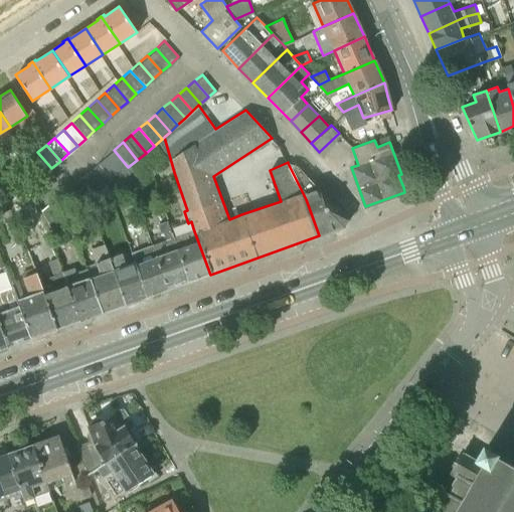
[(105,158),(119,174),(128,167),(114,150),(105,158)]
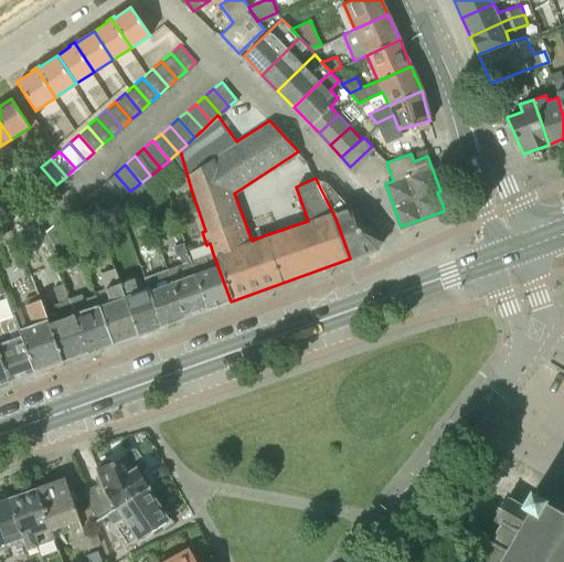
[(32,176),(48,193),(56,184),(41,167),(32,176)]
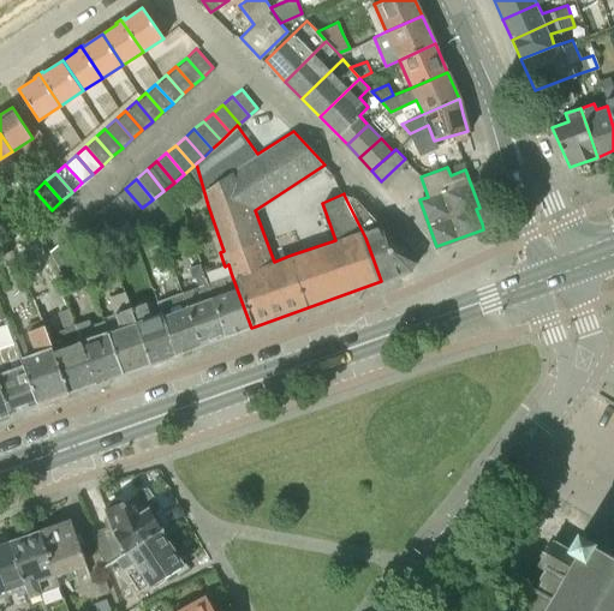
[(114,197),(131,216),(142,208),(125,189),(114,197)]
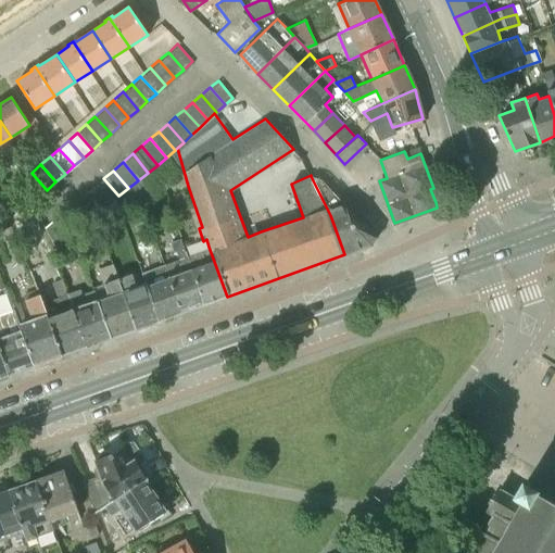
[(38,198),(47,190),(32,173),(23,180),(38,198)]
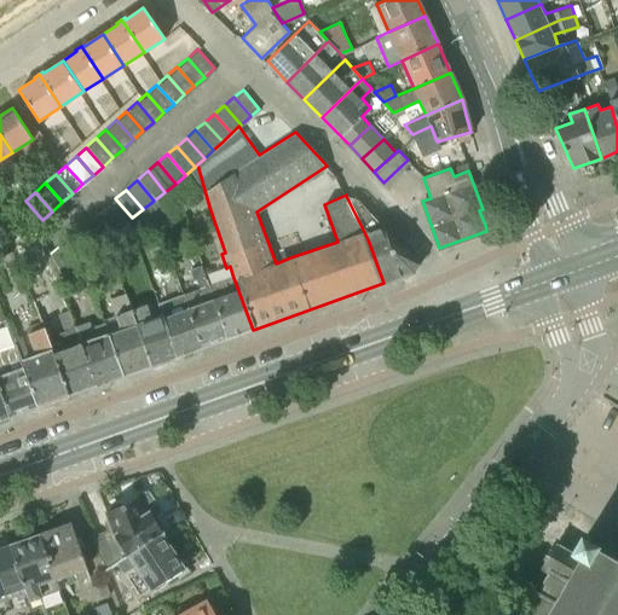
[(368,239),(383,283),(414,272),(417,264),(358,201),(346,196),(368,239)]
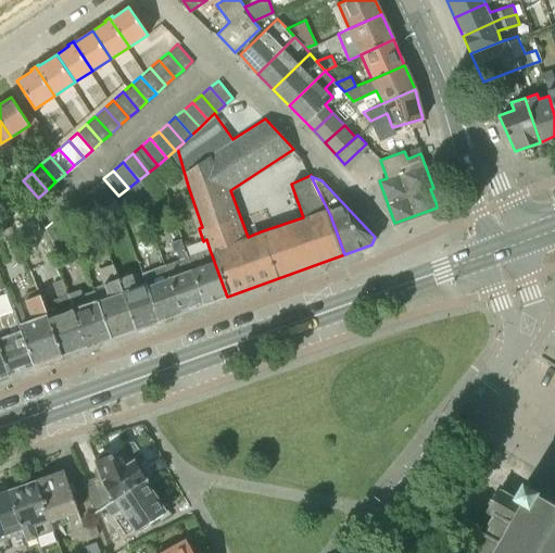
[(93,187),(109,204),(118,196),(103,178),(93,187)]
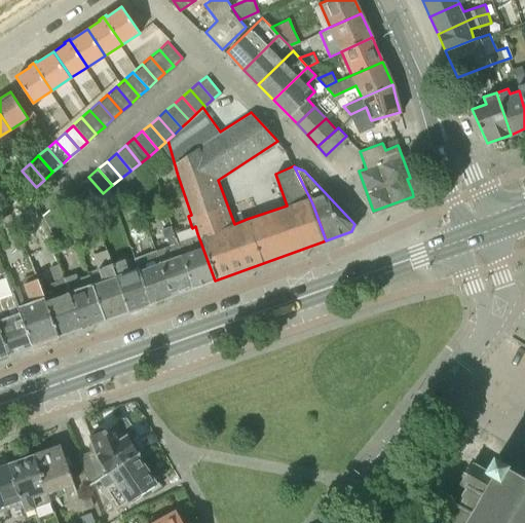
[(79,184),(92,200),(103,193),(88,177),(79,184)]
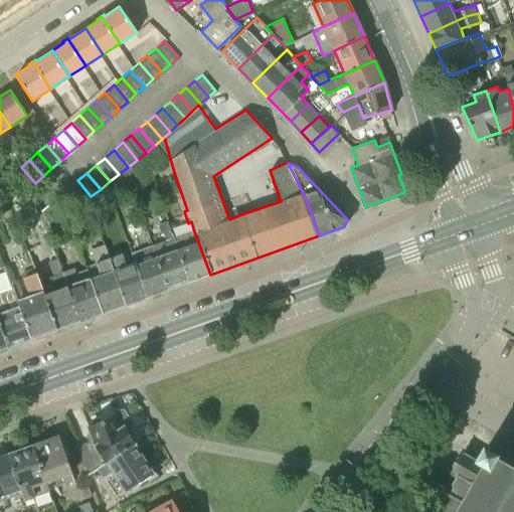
[(68,188),(81,203),(86,200),(91,196),(77,180),(68,188)]
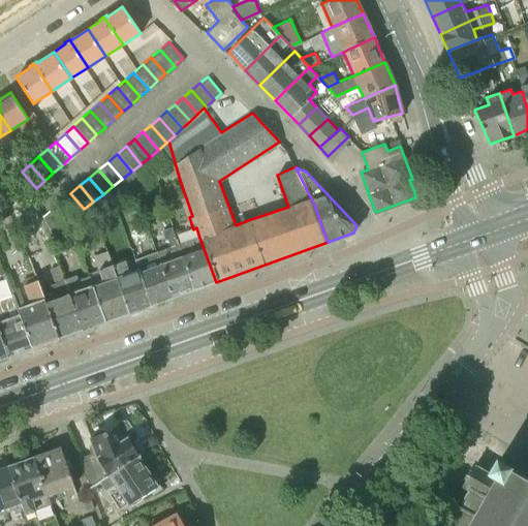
[(61,202),(74,217),(84,209),(70,193),(61,202)]
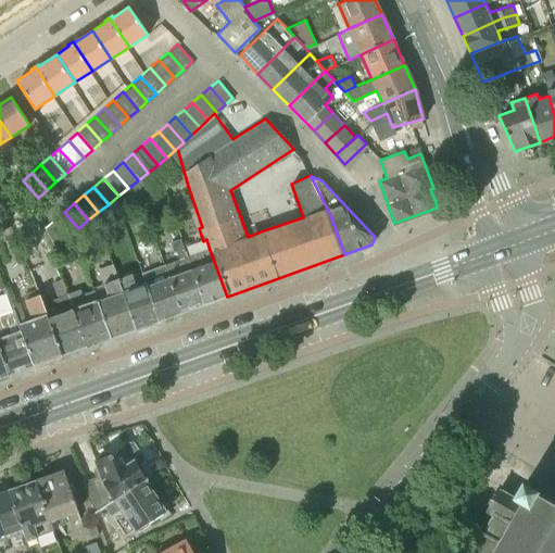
[(54,220),(68,236),(78,228),(64,212),(54,220)]
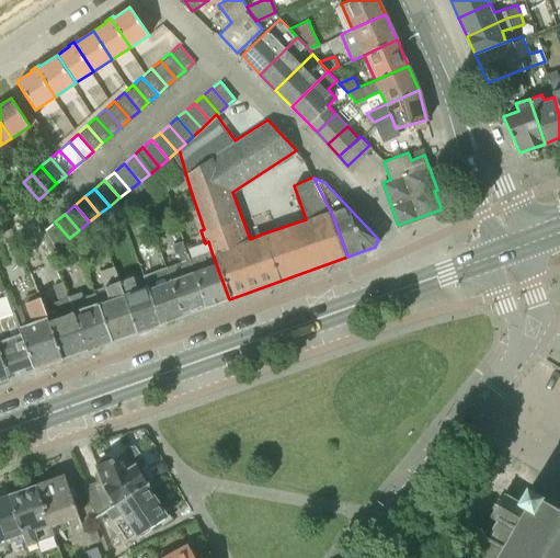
[(69,238),(55,221),(45,230),(55,249),(69,238)]
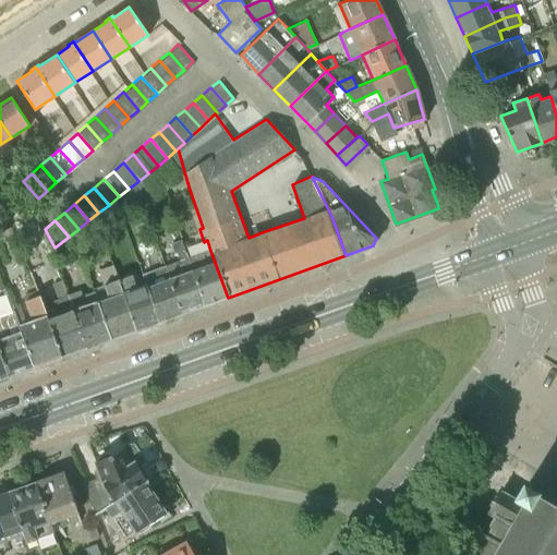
[(183,314),(207,305),(188,255),(183,238),(170,242),(174,252),(178,251),(180,258),(165,264),(183,314)]
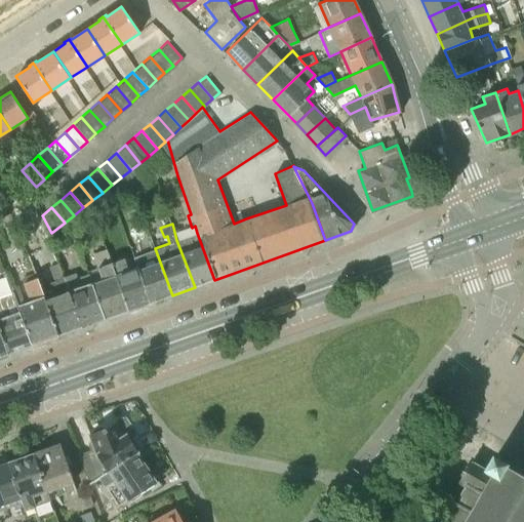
[(195,287),(214,280),(197,233),(176,240),(195,287)]
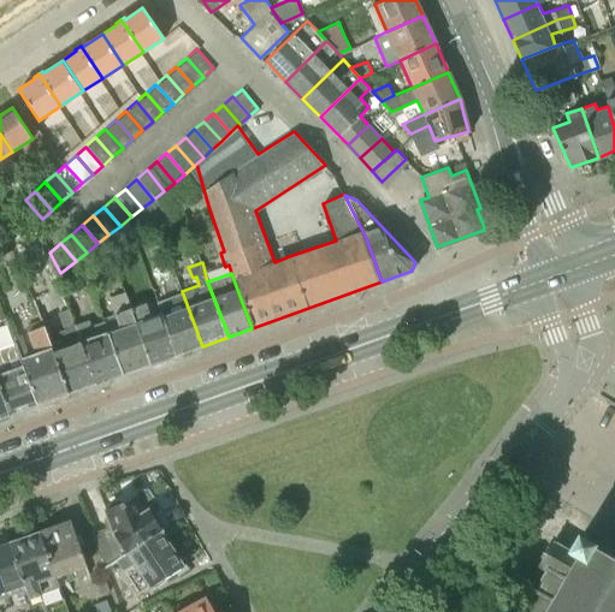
[(177,355),(202,346),(182,291),(178,281),(163,287),(158,278),(151,281),(159,306),(177,355)]
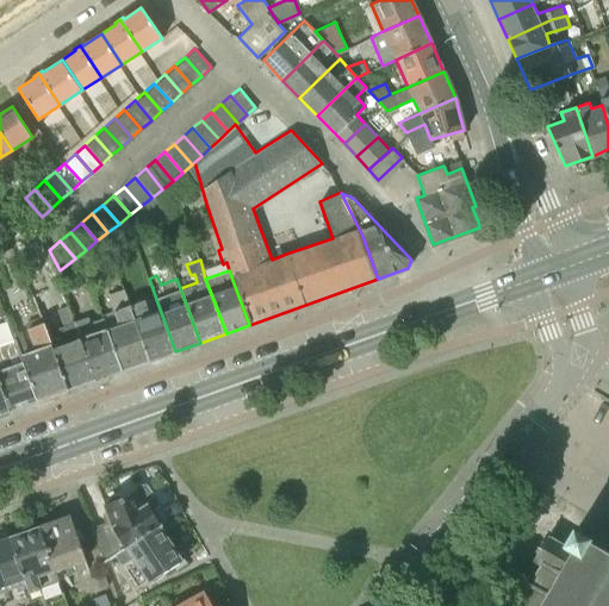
[(123,370),(150,361),(130,304),(124,288),(107,293),(113,310),(103,312),(123,370)]
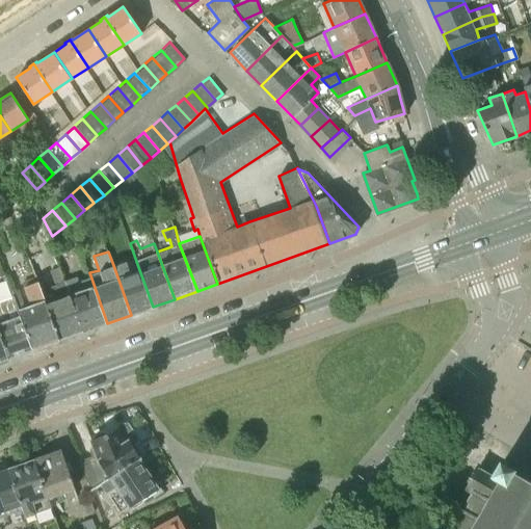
[(131,315),(153,307),(137,264),(128,267),(126,261),(113,265),(131,315)]
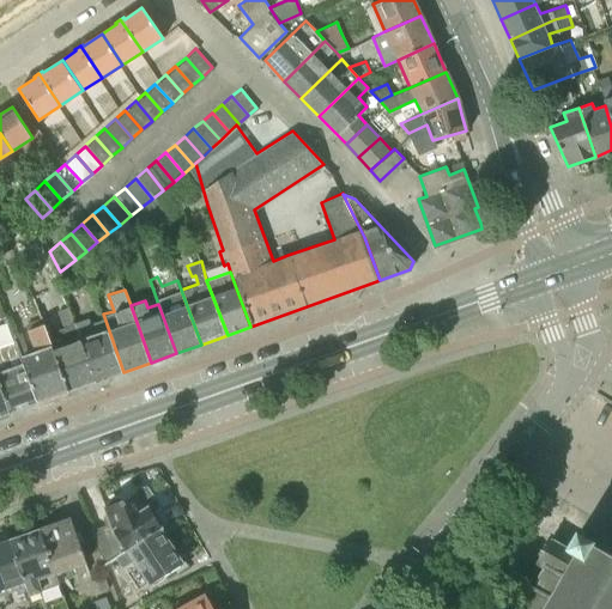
[(68,393),(97,382),(74,322),(68,305),(56,309),(62,327),(47,333),(68,393)]
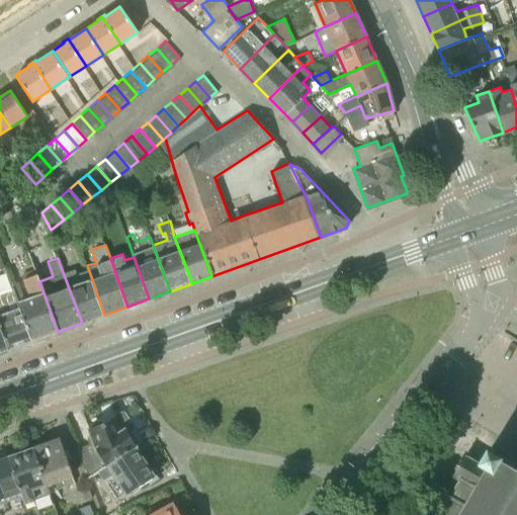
[(82,323),(104,315),(87,265),(63,272),(82,323)]
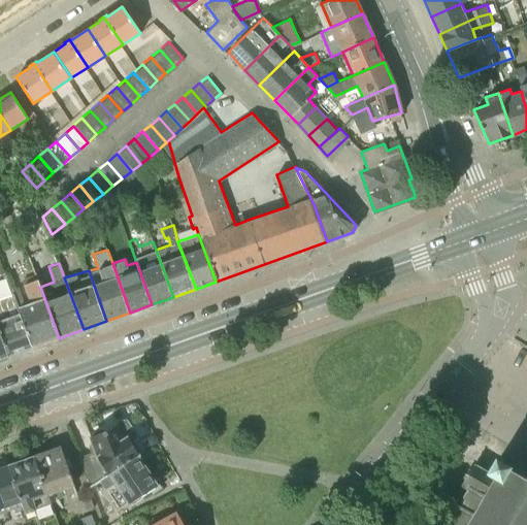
[(0,294),(14,290),(8,272),(0,274),(0,294)]
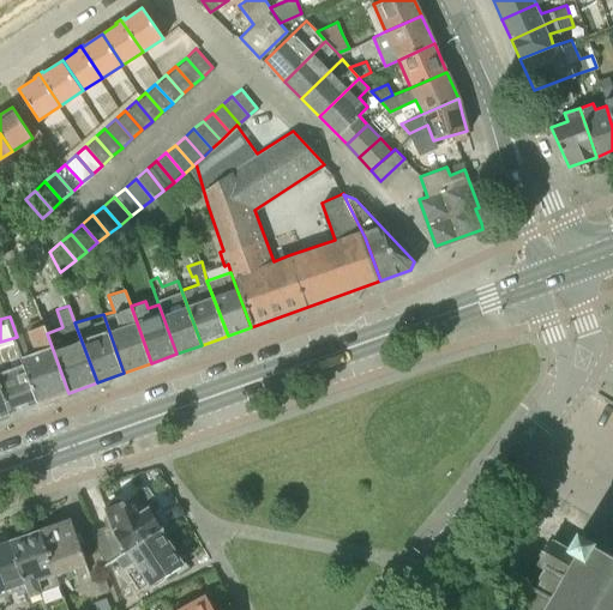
[(68,394),(68,393),(47,333),(42,318),(25,322),(35,351),(23,357),(38,403),(62,394),(62,397),(68,394)]
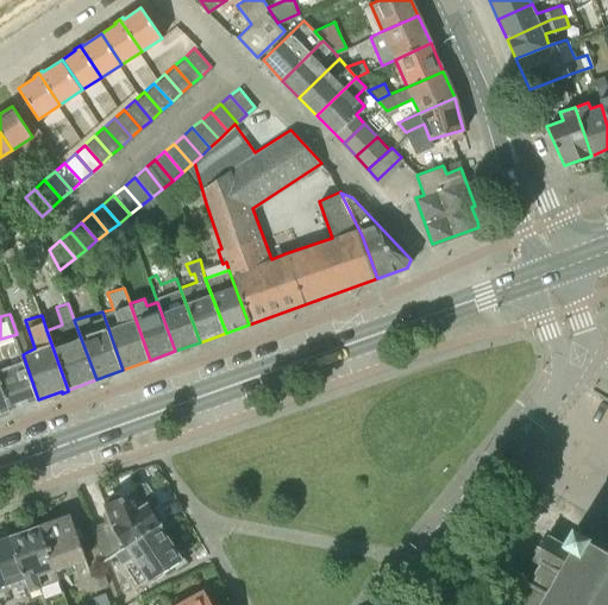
[(31,403),(38,399),(23,354),(20,348),(6,353),(0,355),(0,380),(10,410),(11,411),(31,404),(31,403)]
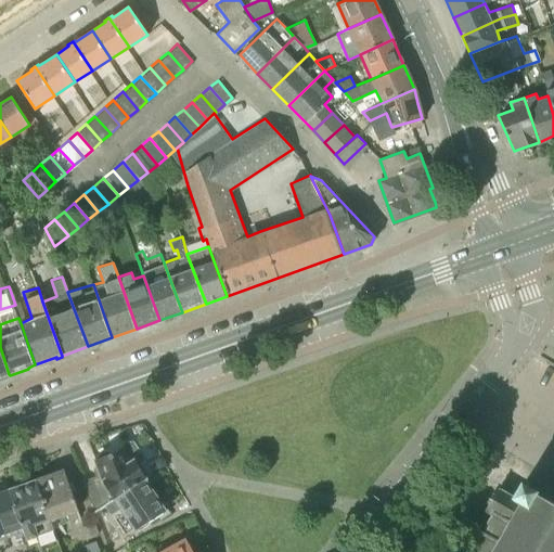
[(0,377),(9,374),(0,347),(0,377)]
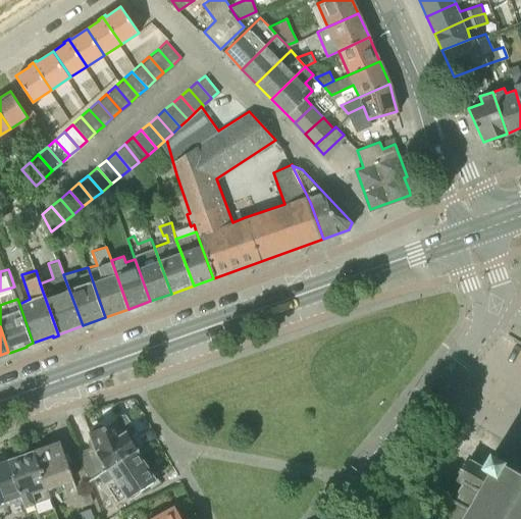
[(98,474),(135,449),(137,448),(135,445),(137,443),(128,431),(134,428),(123,412),(115,414),(117,419),(89,430),(95,446),(79,451),(89,480),(98,474)]
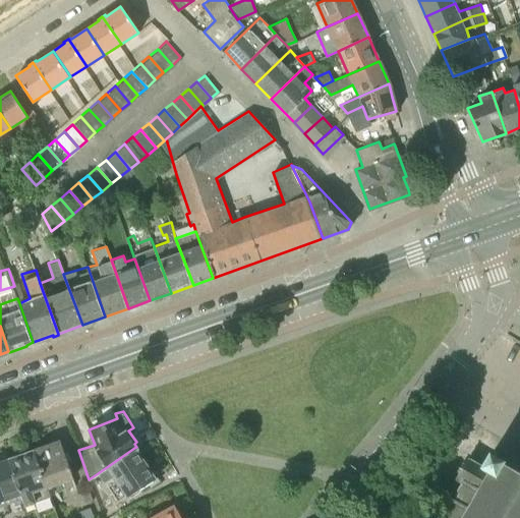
[(62,483),(66,488),(75,484),(60,441),(34,450),(47,488),(62,483)]
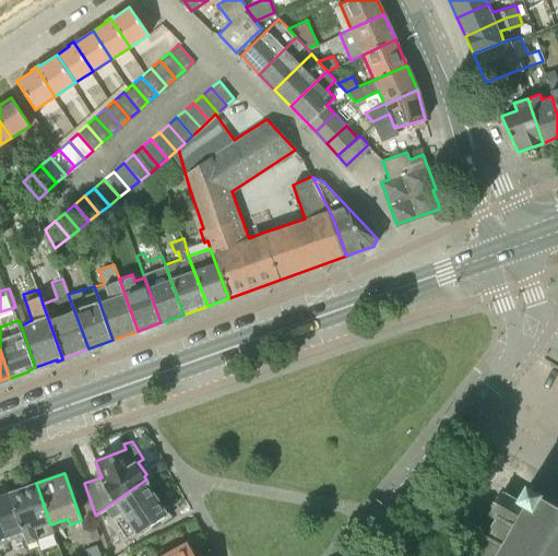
[(557,555),(557,491),(548,486),(536,480),(534,483),(544,488),(539,496),(526,488),(519,500),(502,491),(488,515),(496,519),(487,534),(486,534),(484,537),(485,539),(475,554),(473,555),(557,555)]
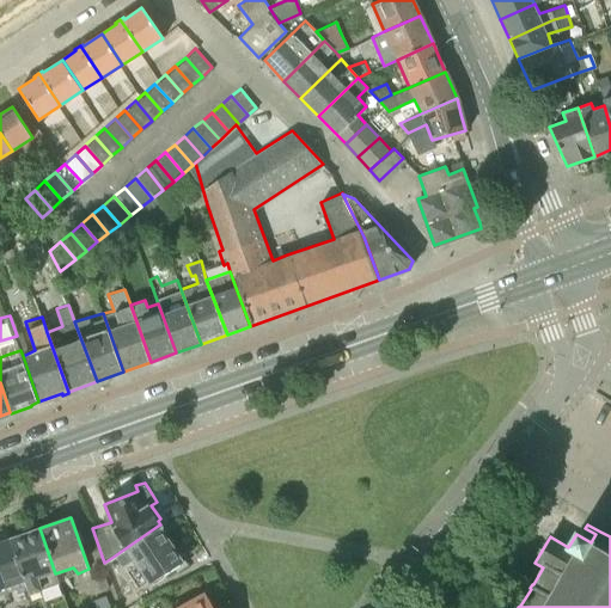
[(158,526),(115,556),(136,588),(148,581),(150,584),(176,566),(177,567),(185,562),(178,550),(176,552),(158,526)]
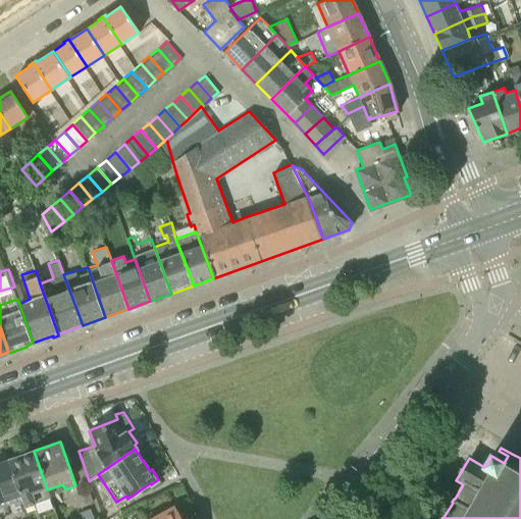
[(50,497),(47,489),(34,451),(8,460),(20,496),(25,508),(36,504),(36,503),(50,497)]
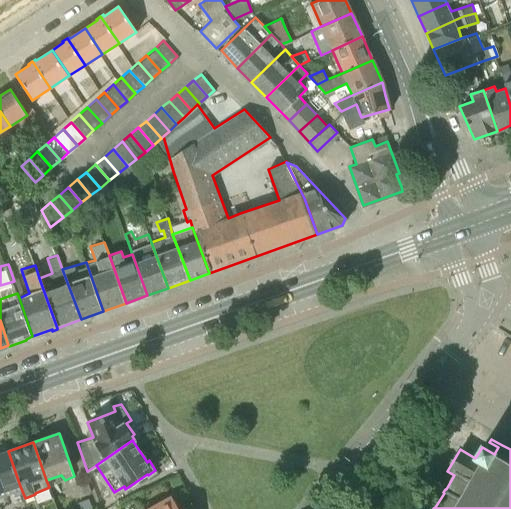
[(0,493),(20,486),(8,451),(0,453),(0,493)]
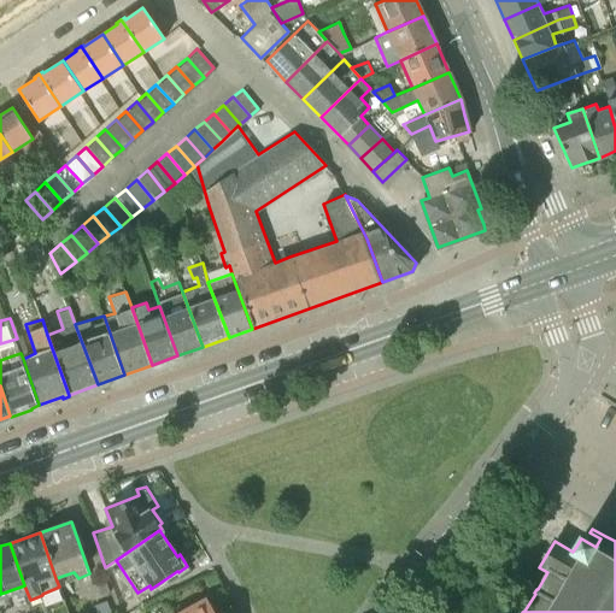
[(212,612),(205,599),(179,612),(212,612)]
